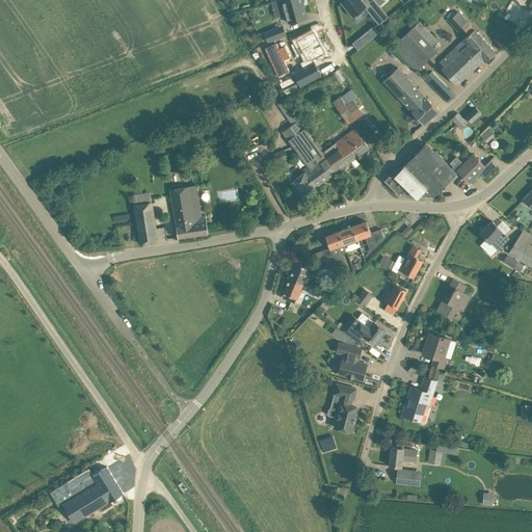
[(301,0),(283,0),(290,22),(307,18),(301,0)]
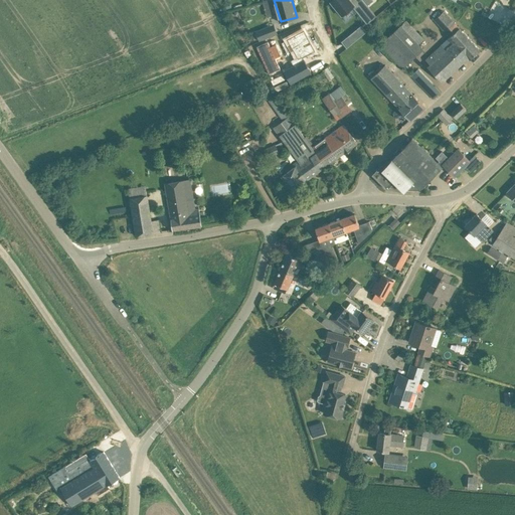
[(332,0),(331,2),(342,15),(353,6),(367,23),(376,16),(367,5),(363,0),(332,0)]
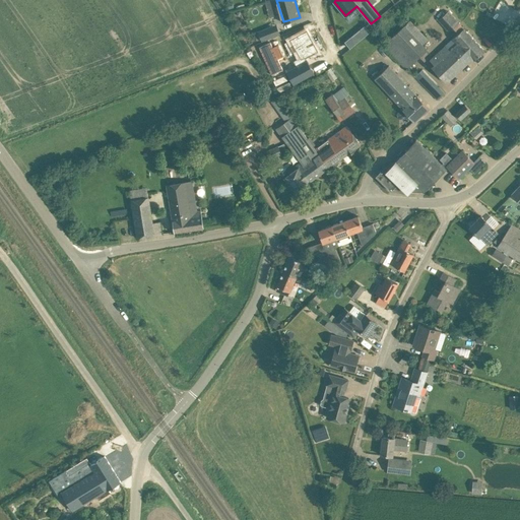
[(435,65),(432,67),(447,83),(473,58),(474,60),(484,51),(448,11),(439,19),(454,37),(452,39),(453,39),(446,46),(430,60),(435,65)]
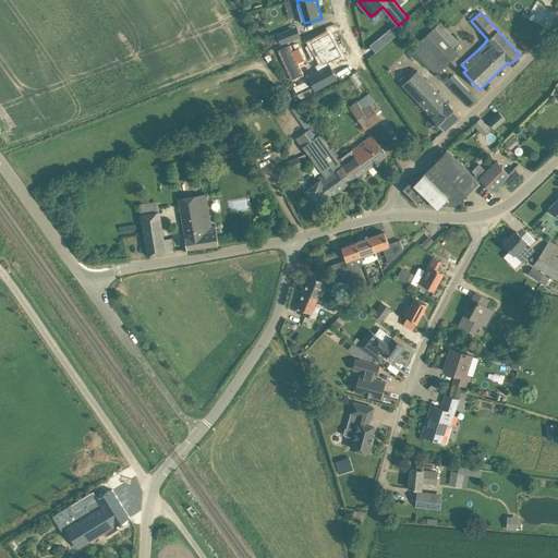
[(440,21),(412,49),(436,74),(458,53),(452,47),(459,40),(440,21)]
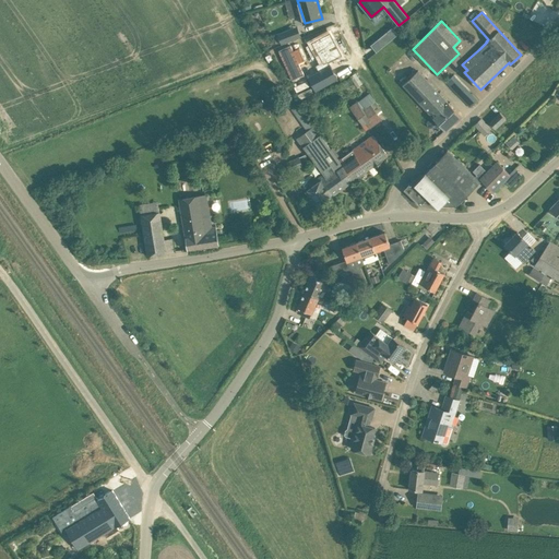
[(375,50),(397,33),(392,25),(369,44),(375,50)]
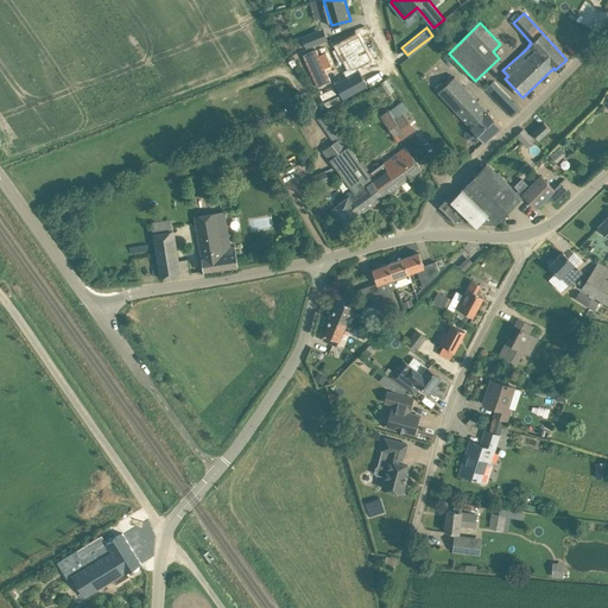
[(317,31),(302,37),(306,48),(322,42),(317,31)]
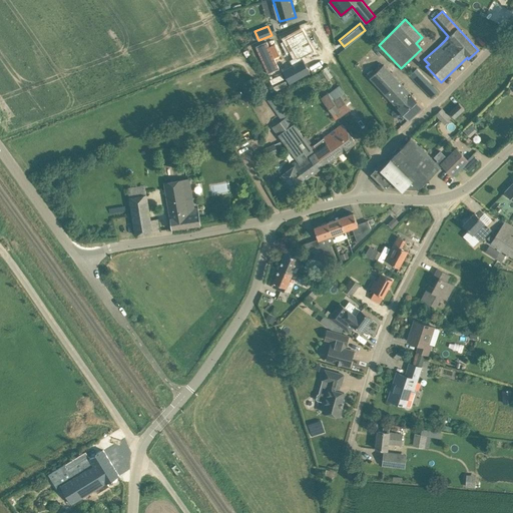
[(293,65),(284,70),(291,83),(310,72),(304,60),(303,60),(302,57),(314,50),(303,30),(286,39),(296,57),(290,60),(293,65)]
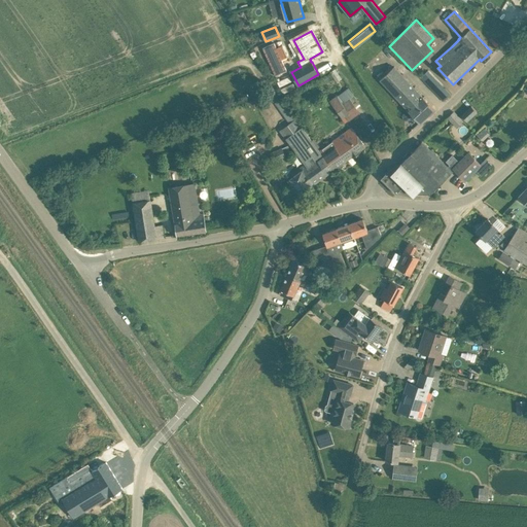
[(286,57),(283,45),(265,51),(273,75),(286,70),(282,58),(286,57)]
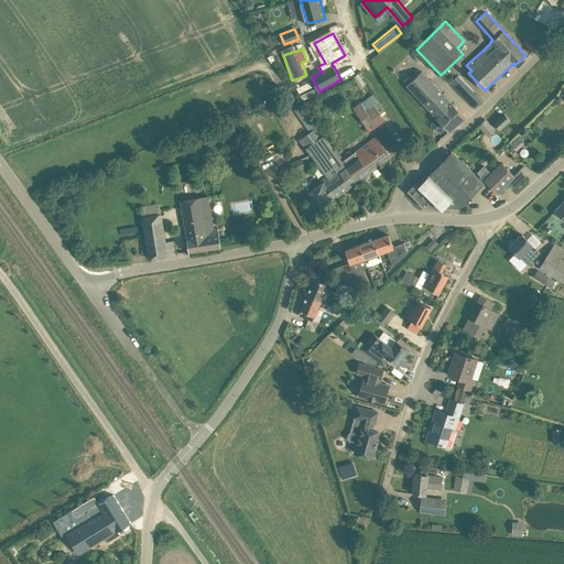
[(410,68),(400,78),(435,116),(435,117),(449,131),(465,117),(453,104),(452,104),(422,71),(416,76),(410,68)]
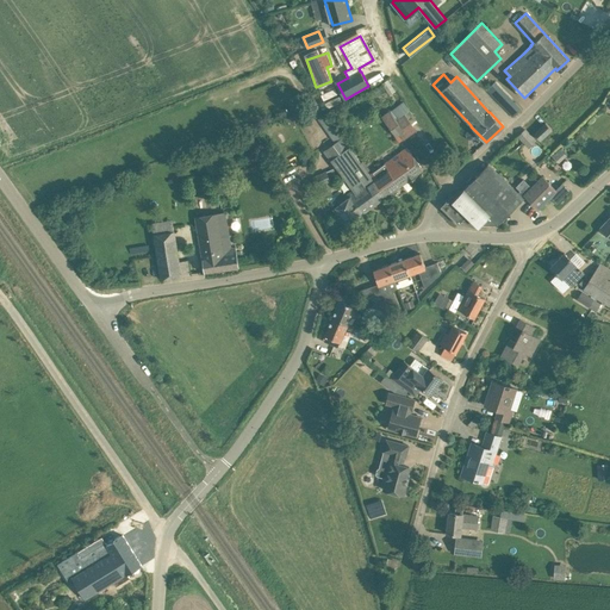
[(388,79),(383,81),(388,93),(394,91),(388,79)]
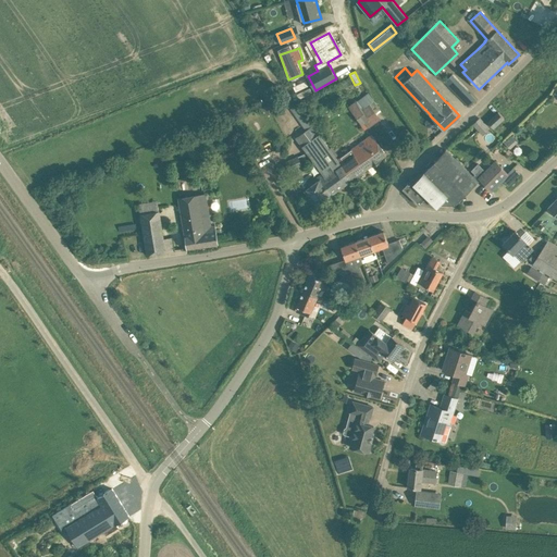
[(444,82),(468,107),(475,99),(452,74),(444,82)]
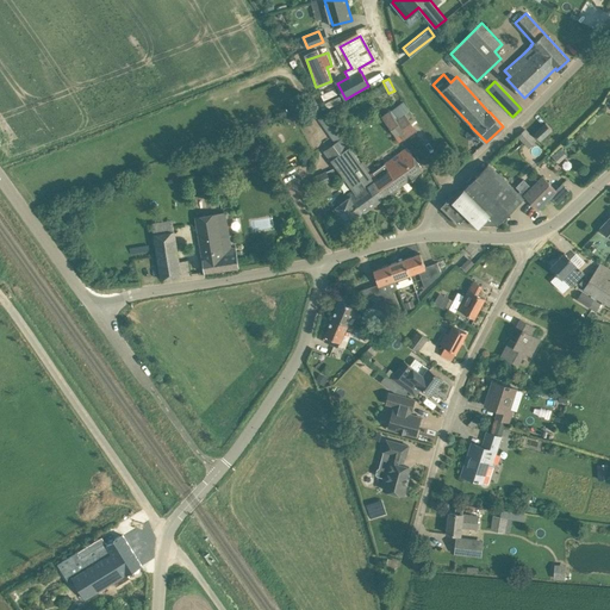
[(322,92),(325,105),(340,101),(336,88),(322,92)]
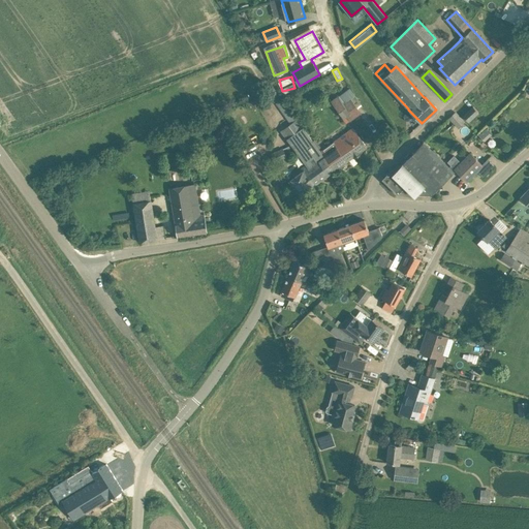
[(343,118),(346,123),(349,121),(350,122),(362,114),(351,100),(344,105),(338,97),(332,101),(343,118)]
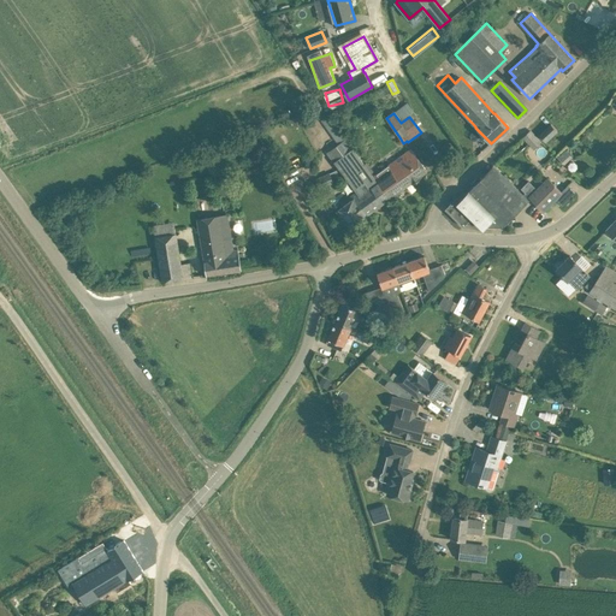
[(290,120),(294,128),(300,124),(296,117),(290,120)]
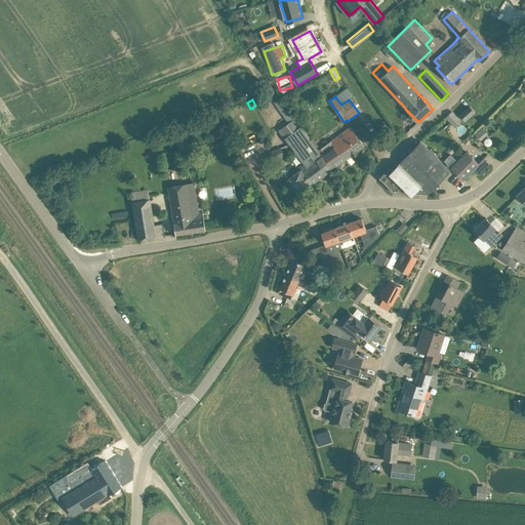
[(459,115),(465,121),(475,111),(470,106),(459,115)]
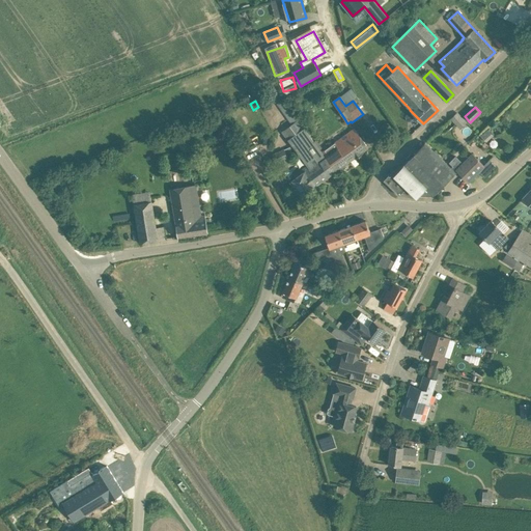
[(456,112),(451,118),(460,129),(467,122),(456,112)]
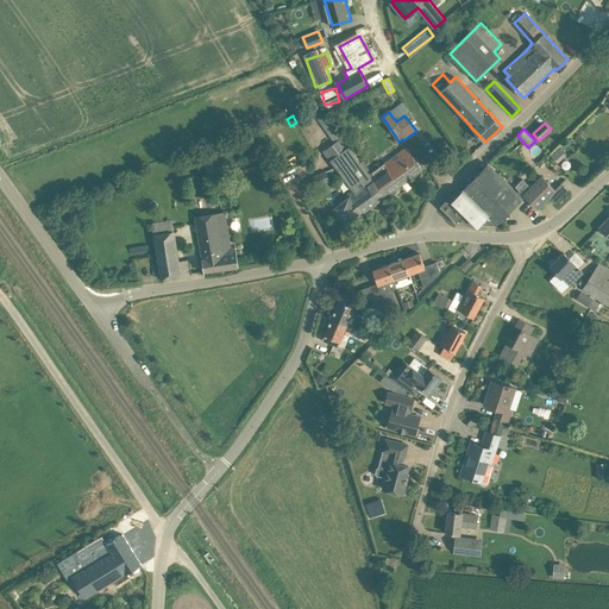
[(369,174),(347,144),(343,138),(324,151),(352,189),(337,200),(339,203),(333,208),(346,226),(364,213),(363,212),(384,196),(369,174)]
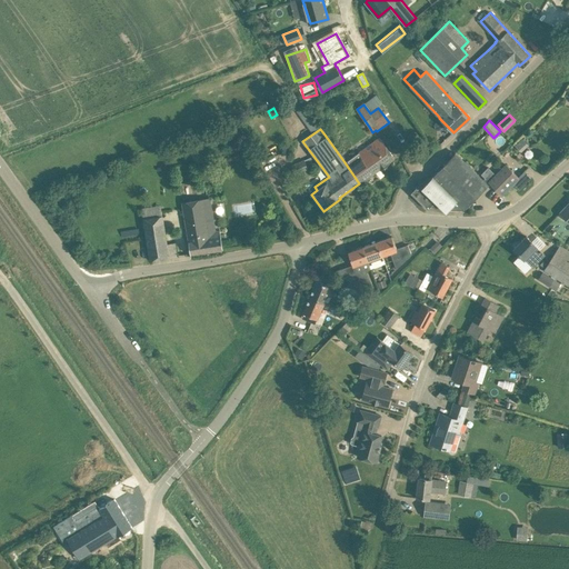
[(345,162),(359,183),(380,168),(381,170),(389,163),(388,162),(395,158),(380,138),(345,162)]
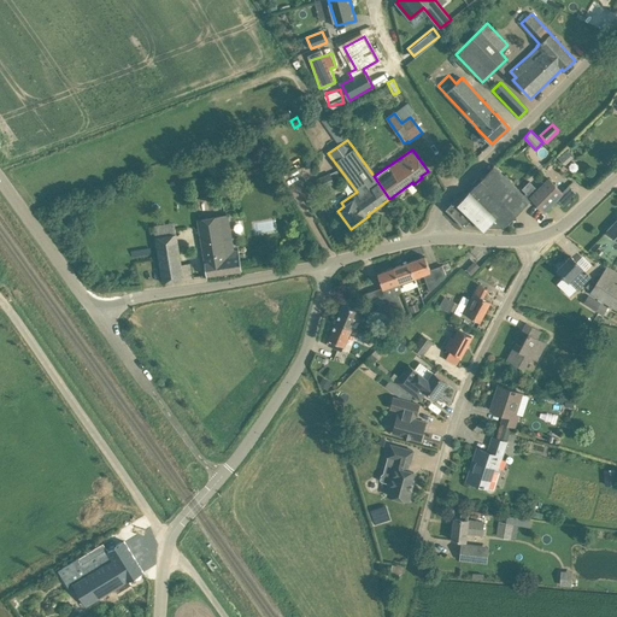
[(564,163),(573,157),(566,151),(559,157),(564,163)]
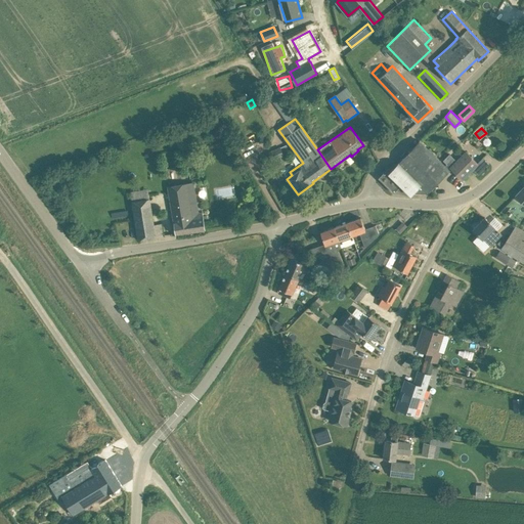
[(428,192),(449,170),(420,141),(399,163),(398,163),(391,170),(388,167),(379,177),(394,192),(398,188),(408,188),(408,192),(428,192)]
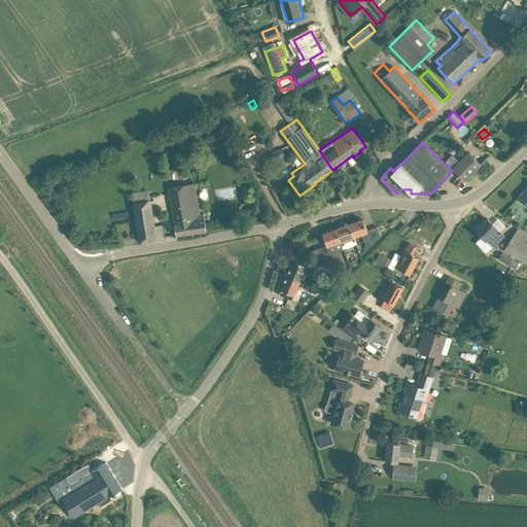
[(270,154),(274,165),(286,160),(282,149),(270,154)]
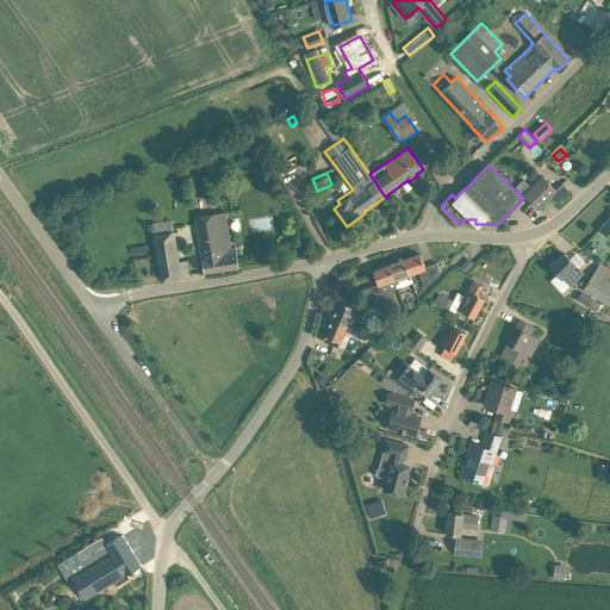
[(528,184),(518,193),(523,198),(526,195),(539,209),(549,197),(555,203),(568,191),(562,184),(556,190),(543,176),(531,187),(528,184)]
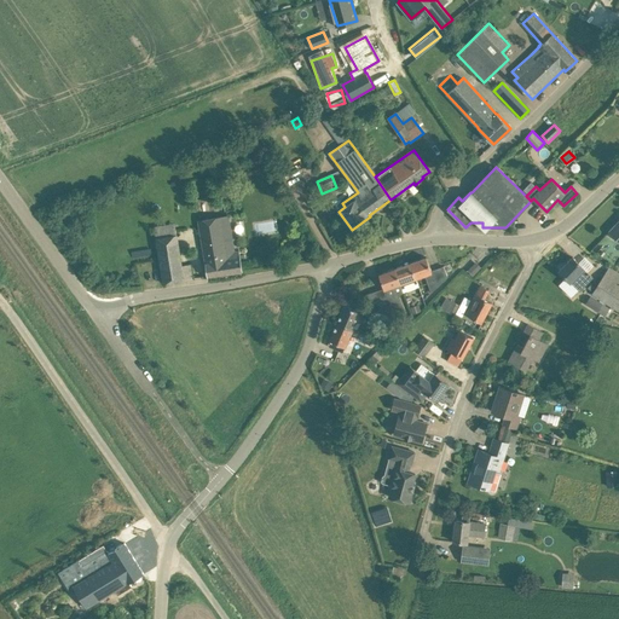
[(206,264),(207,277),(243,271),(239,250),(235,252),(229,215),(198,220),(206,262),(206,264)]
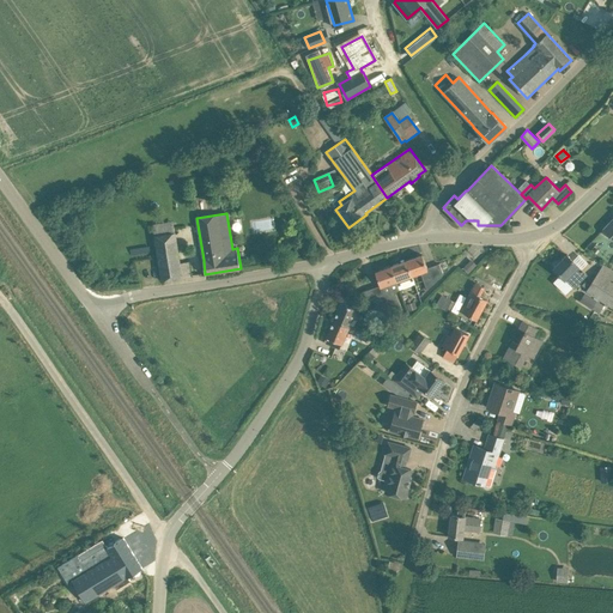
[(153,225),(162,280),(182,277),(190,275),(188,261),(180,262),(174,222),(153,225)]
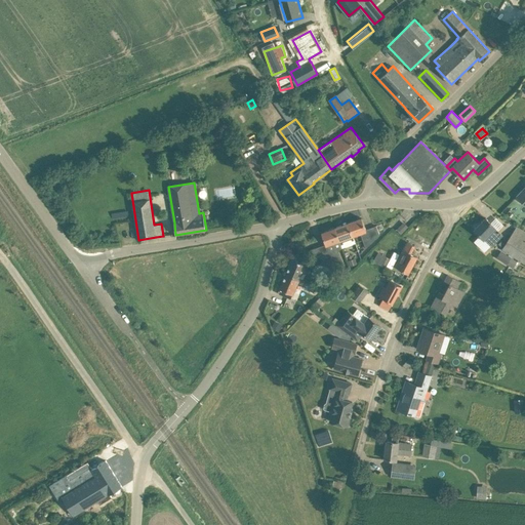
[(362,217),(348,223),(353,236),(360,233),(365,247),(379,233),(376,226),(366,230),(362,217)]
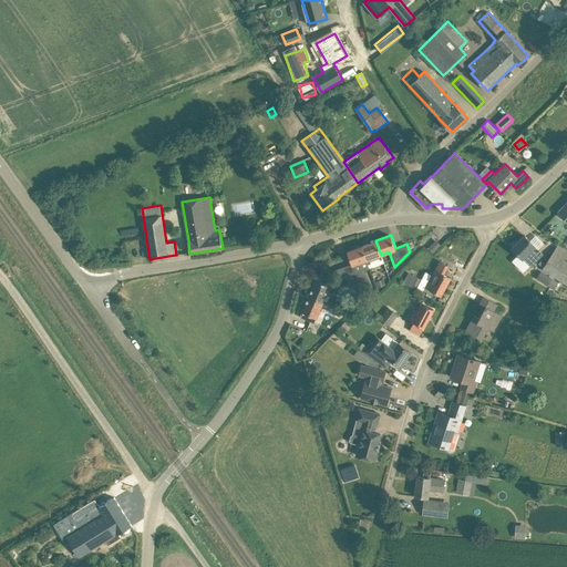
[(523,258),(532,267),(544,255),(535,246),(524,235),(512,248),(523,258)]
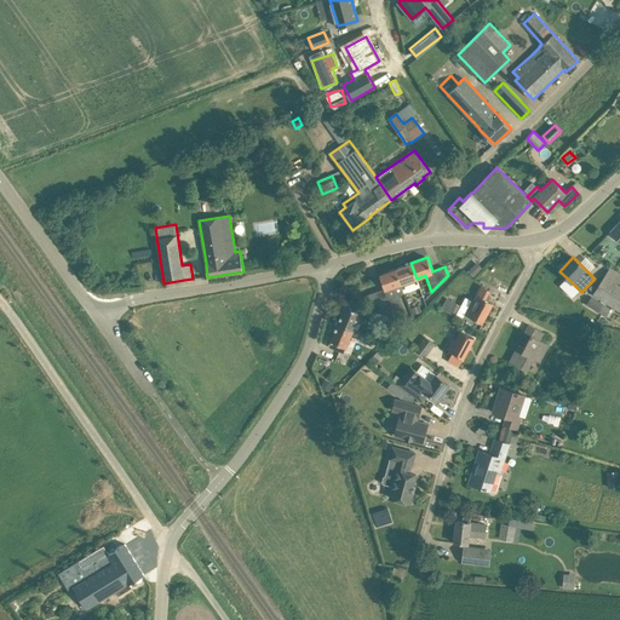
[(411,263),(396,269),(403,291),(419,286),(417,279),(411,263)]
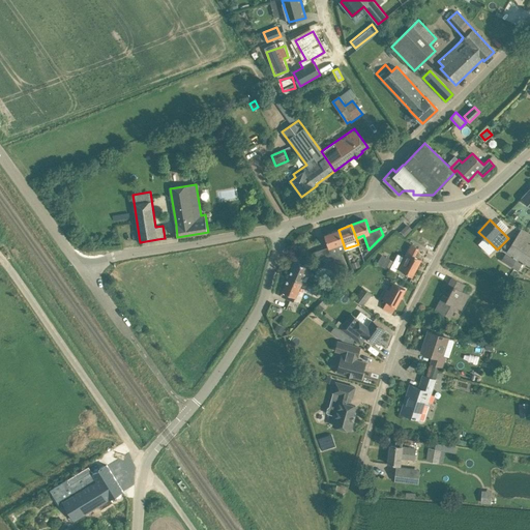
[(529,264),(529,233),(522,228),(506,252),(529,266),(529,264)]
